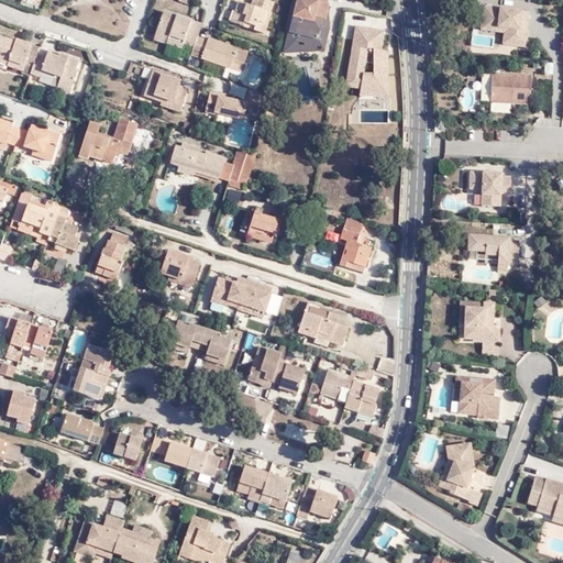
[(264,31),(274,1),(269,0),(255,0),(254,4),(250,3),(240,0),(236,0),(230,19),(242,23),(244,20),(253,23),(251,26),(264,31)]
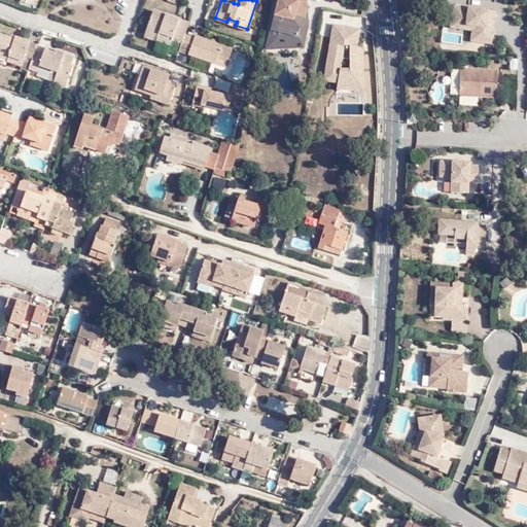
[(307,2),(305,2),(296,0),(277,0),(274,11),(272,13),(270,25),(266,25),(265,29),(267,29),(267,33),(294,39),(294,38),(303,40),(307,23),(299,22),(300,16),(303,16),(307,2)]
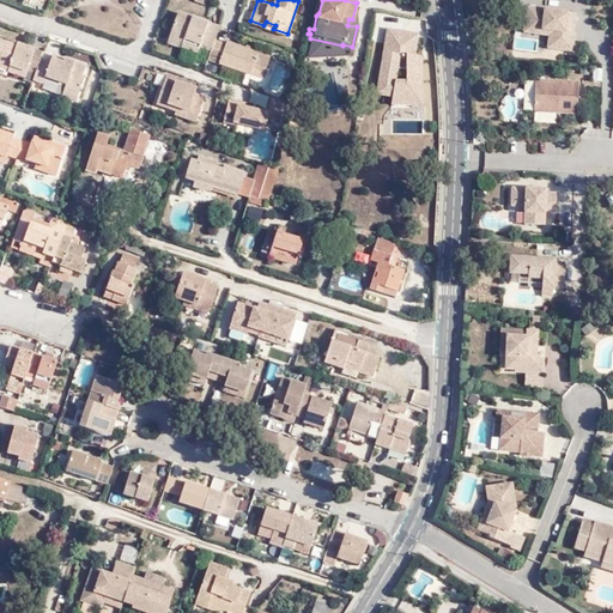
[(574,52),(575,29),(568,28),(569,8),(525,5),(522,32),(526,34),(525,48),(574,52)]
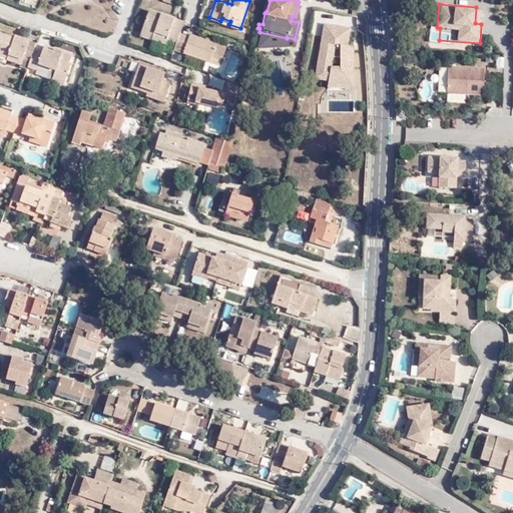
[(182,20),(182,19),(148,7),(139,32),(151,36),(152,33),(157,35),(156,37),(165,40),(166,37),(174,40),(178,31),(182,20)]
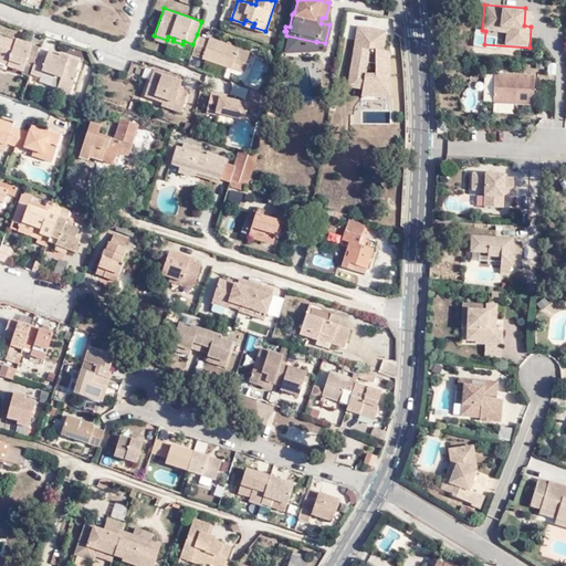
[(357,41),(358,97),(392,97),(391,50),(387,50),(387,28),(358,28),(357,11),(349,11),(349,41),(357,41)]
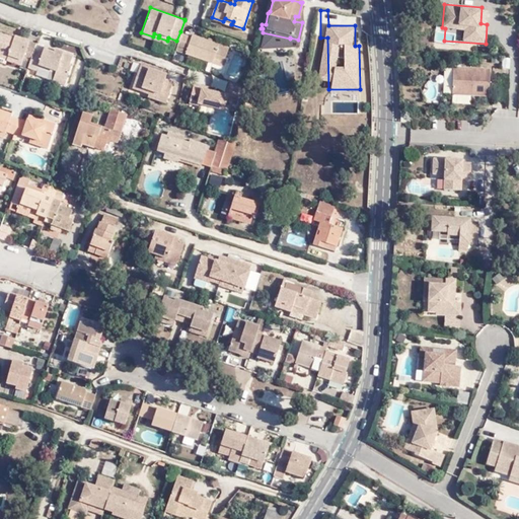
[(29,47),(31,41),(23,39),(24,34),(16,32),(15,36),(0,31),(0,51),(3,52),(1,58),(24,64),(29,47)]
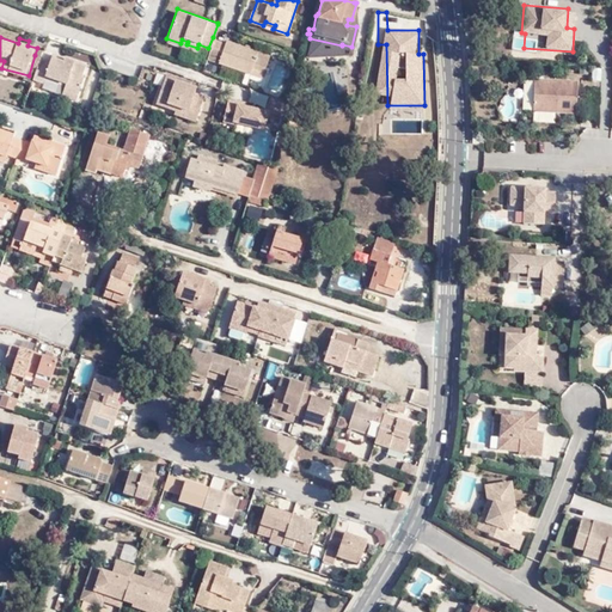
[(208,48),(206,57),(249,72),(251,66),(263,69),(268,53),(226,38),(225,41),(213,37),(208,48)]
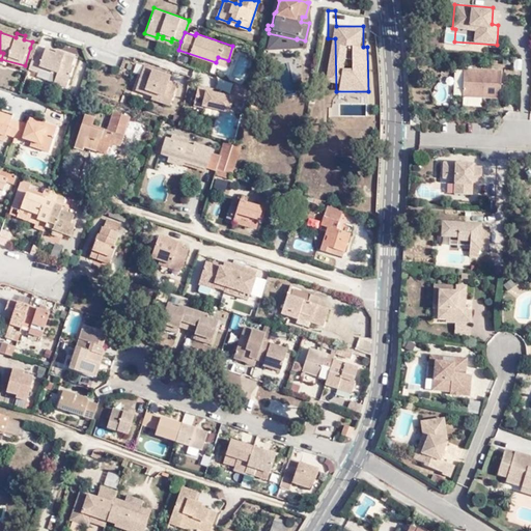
[(30,48),(25,65),(33,67),(34,63),(53,67),(51,74),(63,77),(68,61),(66,61),(70,51),(52,46),(51,49),(38,46),(37,50),(30,48)]
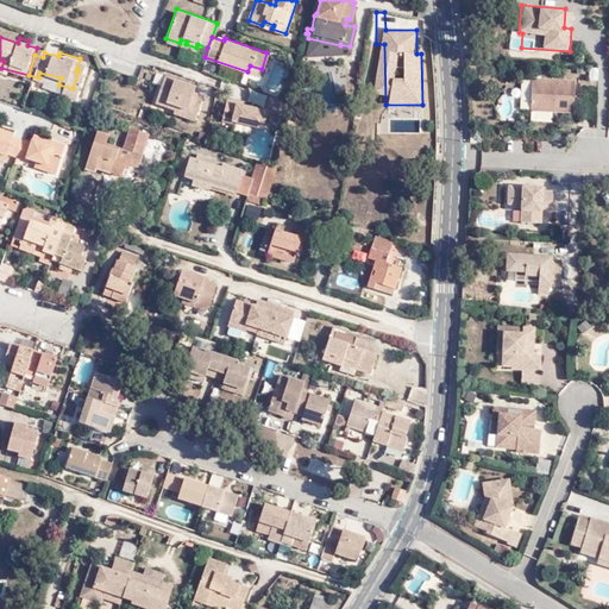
[(163,74),(154,102),(173,110),(171,113),(192,120),(201,98),(192,94),(193,88),(187,86),(188,82),(176,77),(175,79),(163,74)]
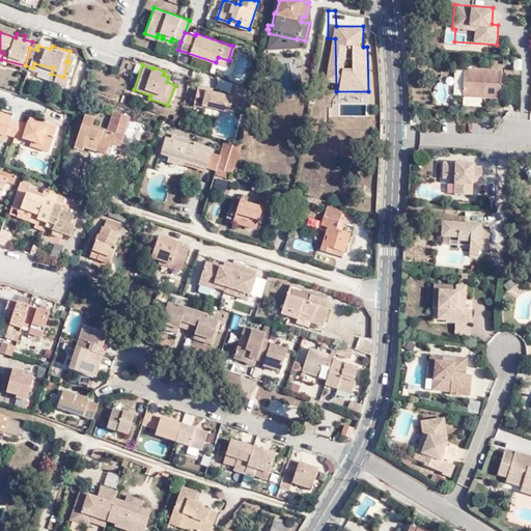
[(454,68),(454,94),(462,94),(462,106),(481,106),(481,99),(501,98),(501,68),(454,68)]
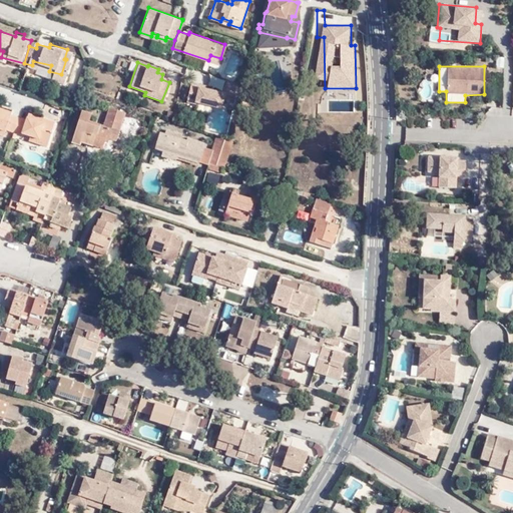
[(61,74),(49,71),(47,75),(60,79),(61,74)]
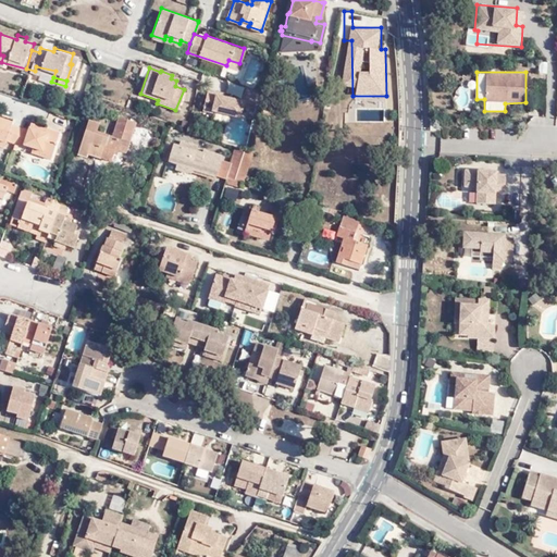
[(258,90),(247,87),(244,95),(255,98),(258,90)]
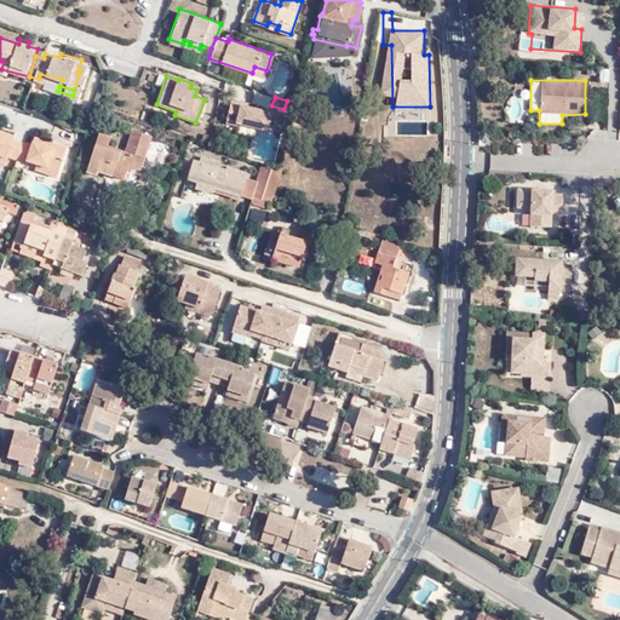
[(239,107),(240,102),(229,99),(223,122),(235,125),(235,124),(264,130),(269,114),(247,109),(239,107)]
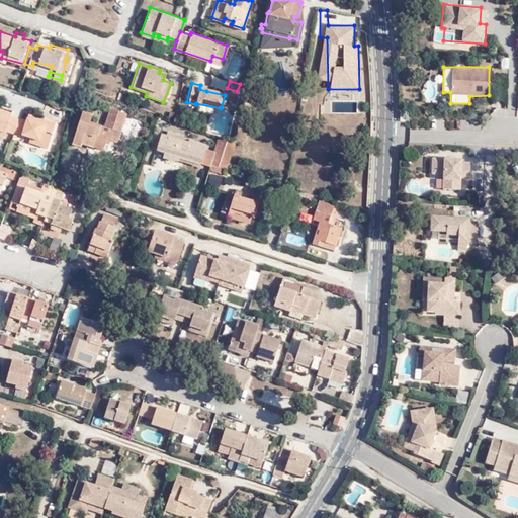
[(14,113),(14,111),(0,107),(0,128),(7,132),(14,134),(19,115),(14,113)]
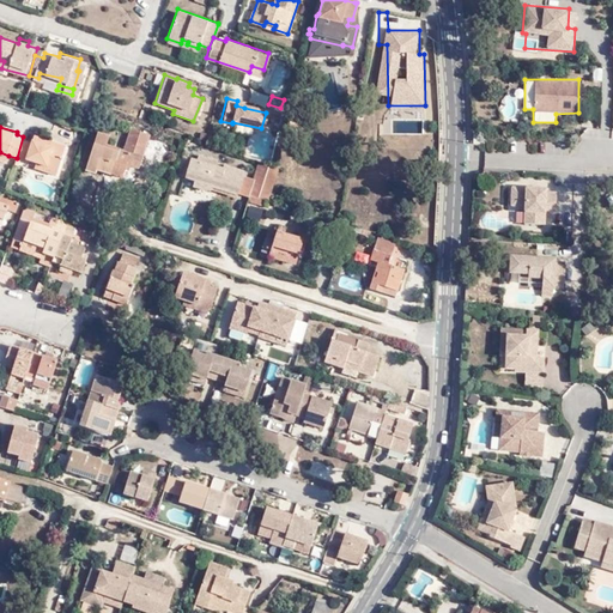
[(126,163),(131,164),(139,167),(150,134),(131,127),(123,147),(107,143),(110,134),(97,129),(84,168),(93,170),(95,167),(105,170),(121,175),(123,169),(126,163)]
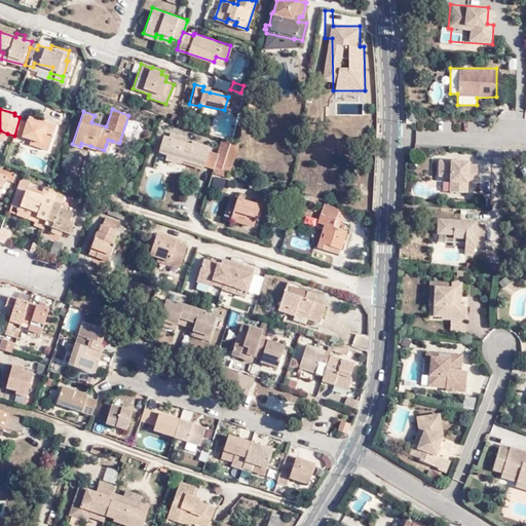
[(38,121),(40,115),(31,112),(29,119),(38,121)]
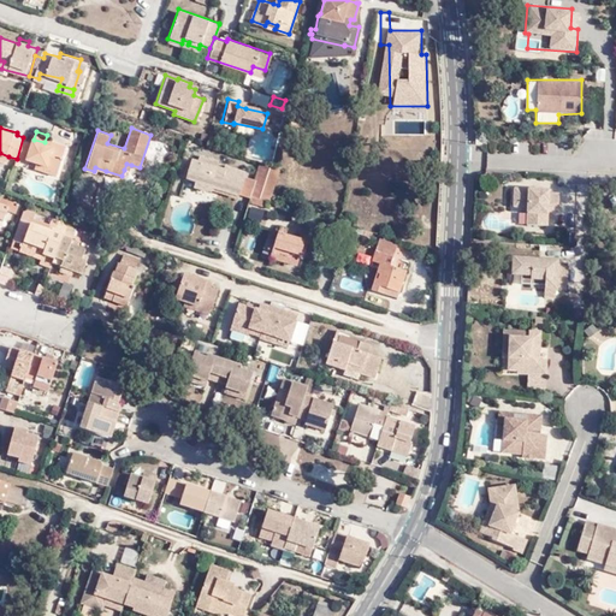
[(23,137),(17,159),(27,163),(28,157),(46,163),(45,167),(59,172),(66,141),(47,135),(45,142),(34,140),(33,141),(23,137)]
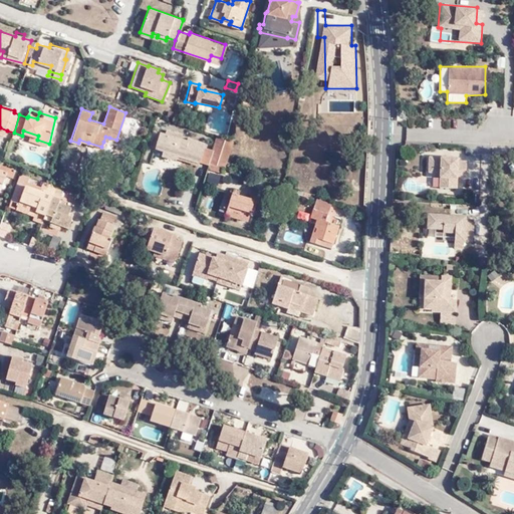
[(160,133),(159,137),(156,148),(164,151),(162,156),(176,160),(177,157),(199,163),(200,160),(204,147),(205,143),(188,138),(187,141),(181,139),(182,134),(166,130),(165,135),(160,133)]
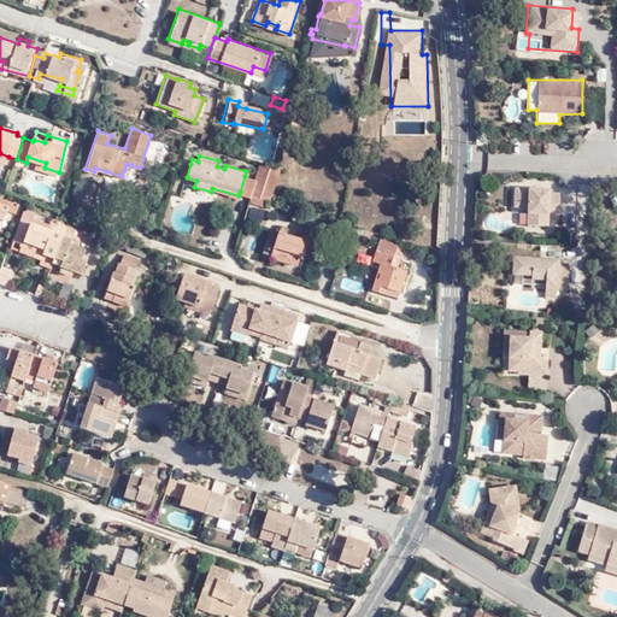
[(268,180),(270,166),(260,163),(256,176),(268,180)]
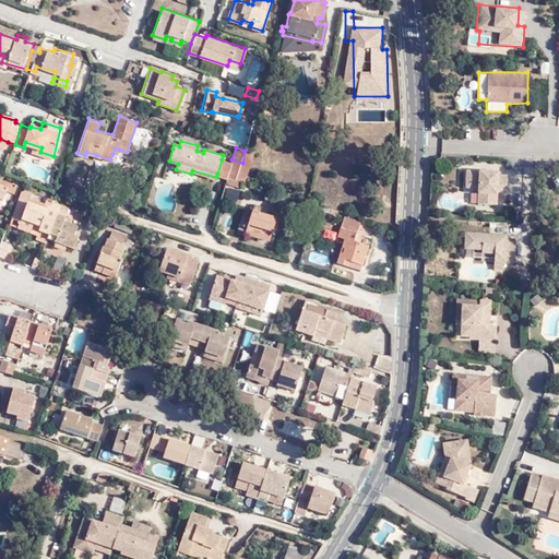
[(242,180),(246,181),(253,153),(245,151),(242,163),(238,178),(242,180)]
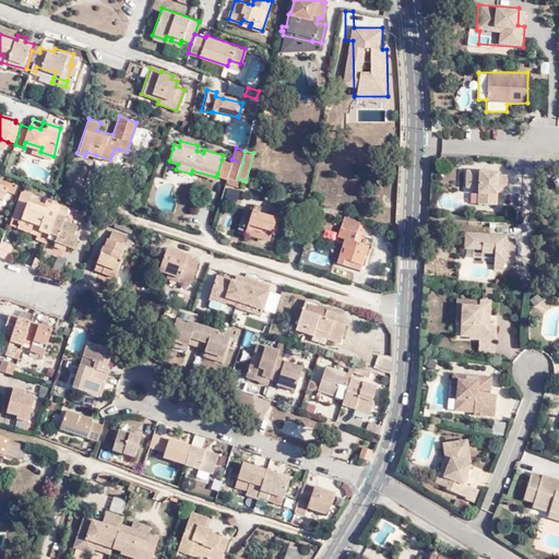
[(110,159),(96,155),(94,159),(109,164),(110,159)]
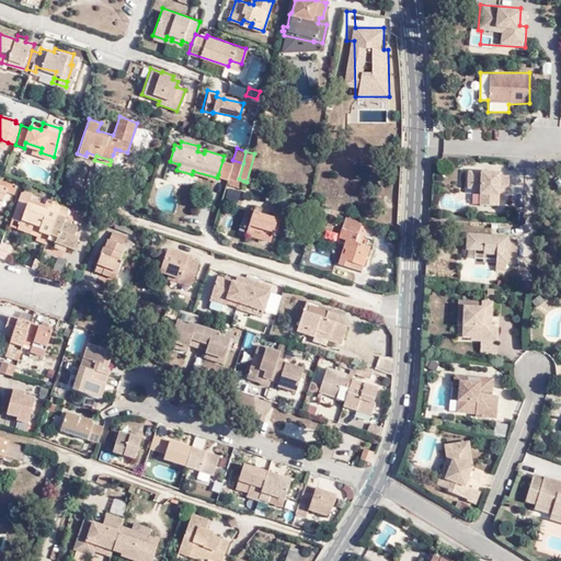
[(230,162),(222,160),(218,174),(227,176),(230,162)]
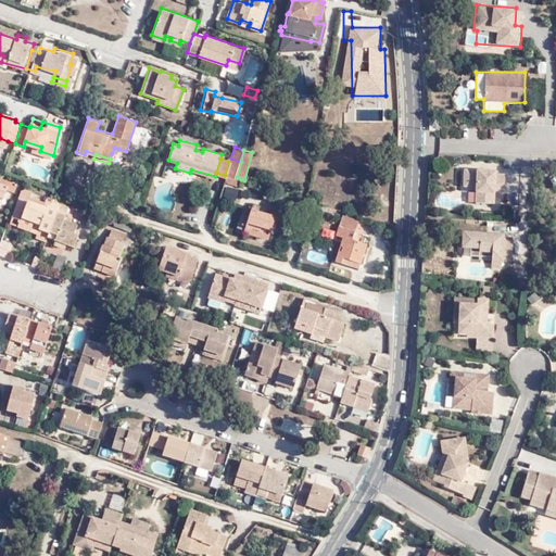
[(239,185),(241,179),(237,177),(241,162),(230,159),(225,180),(239,185)]
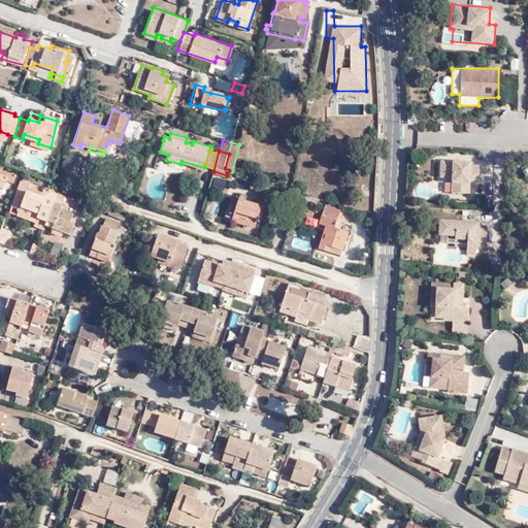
[(479,180),(479,160),(439,161),(439,193),(469,192),(469,182),(479,180)]
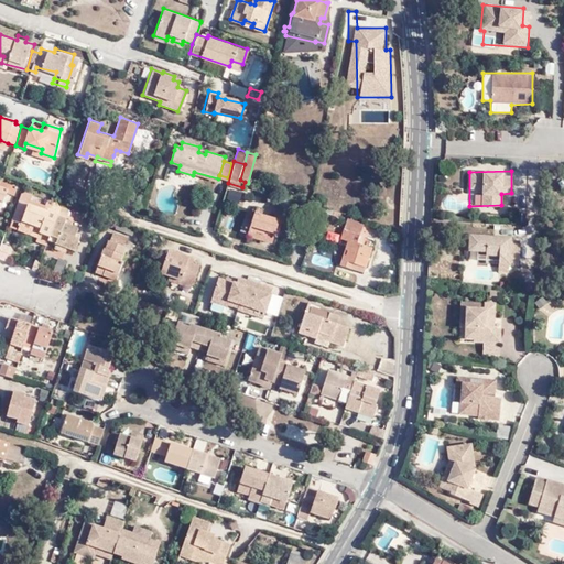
[(19,195),(22,185),(2,179),(1,184),(0,183),(0,198),(8,201),(11,193),(19,195)]
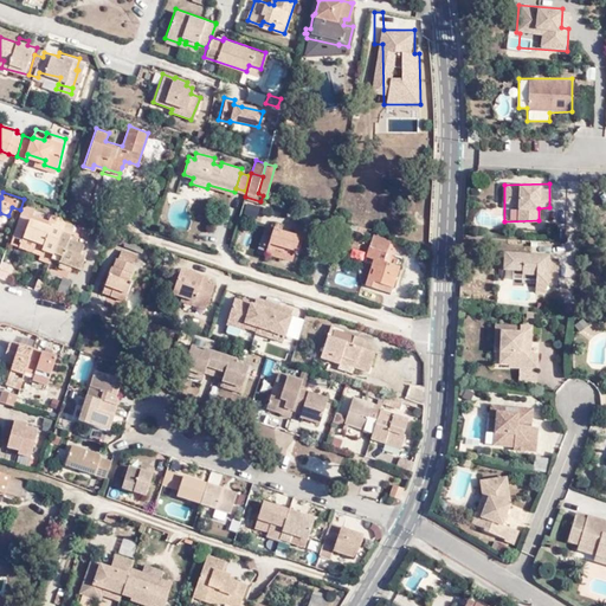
[(65,223),(52,218),(51,223),(31,216),(36,204),(26,200),(21,213),(19,212),(13,229),(25,233),(45,240),(42,250),(40,255),(52,258),(53,253),(57,246),(63,226),(65,223)]
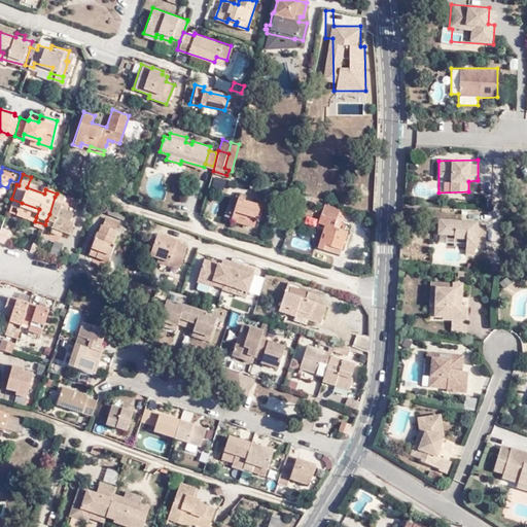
[(225,180),(214,177),(211,188),(222,191),(225,180)]
